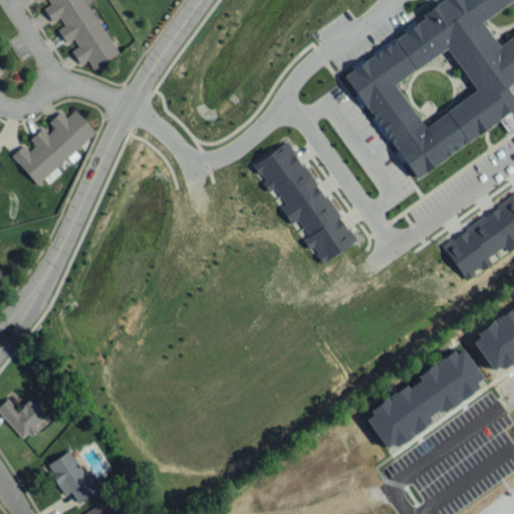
[(37,0),(47,0),(49,3),(43,7),(51,21),(59,17),(63,24),(56,28),(65,42),(72,38),(77,46),(70,50),(78,63),(86,59),(91,68),(116,54),(83,0),(37,0)]
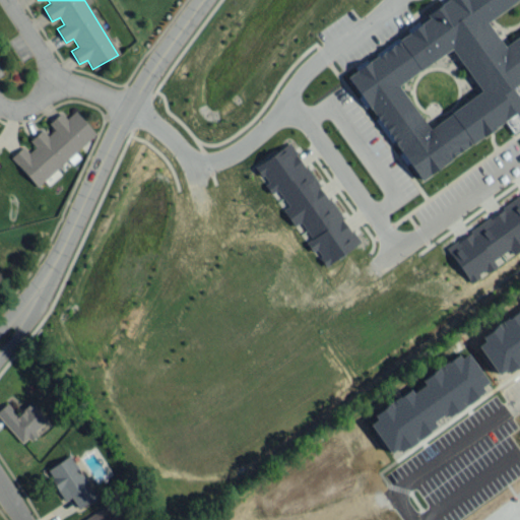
[(348,75),(415,181),(506,122),(512,132),(519,126),(519,0),(440,0),(442,3),(426,13),(428,16),(405,30),(407,33),(353,67),(355,70),(348,75)]
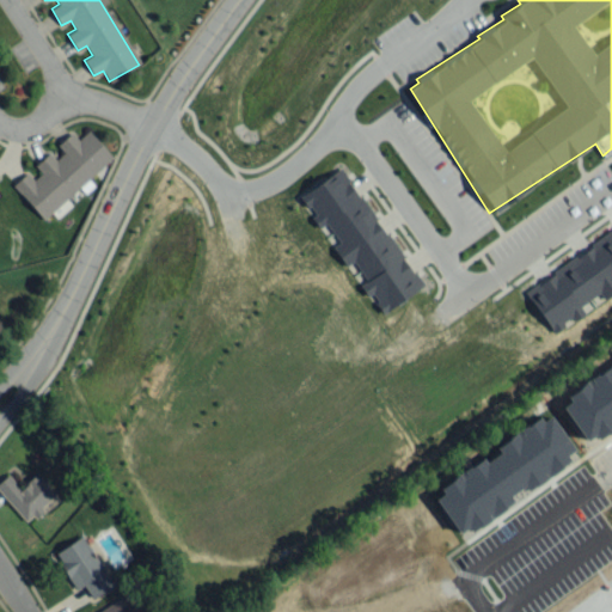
[(114,159),(89,129),(78,139),(71,132),(53,148),(34,165),(41,172),(34,179),(26,172),(12,184),(43,219),(51,212),(56,218),(72,204),(67,199),(80,187),(81,188),(114,159)]
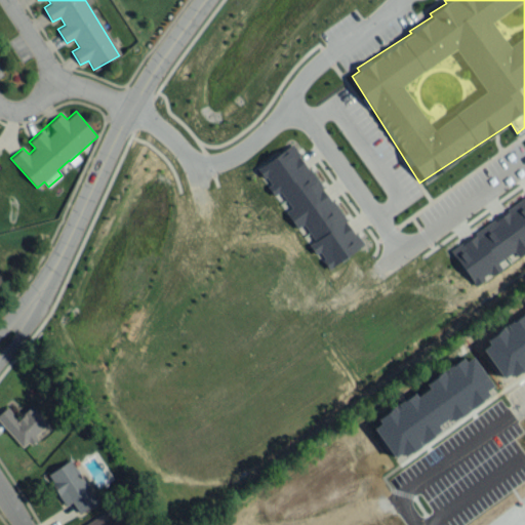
[(360,247),(315,176),(313,178),(291,145),(257,166),(269,185),(267,186),(273,195),(280,191),(291,208),(285,211),(295,228),(304,224),(314,240),(308,244),(315,254),(318,252),(328,268),(360,247)]
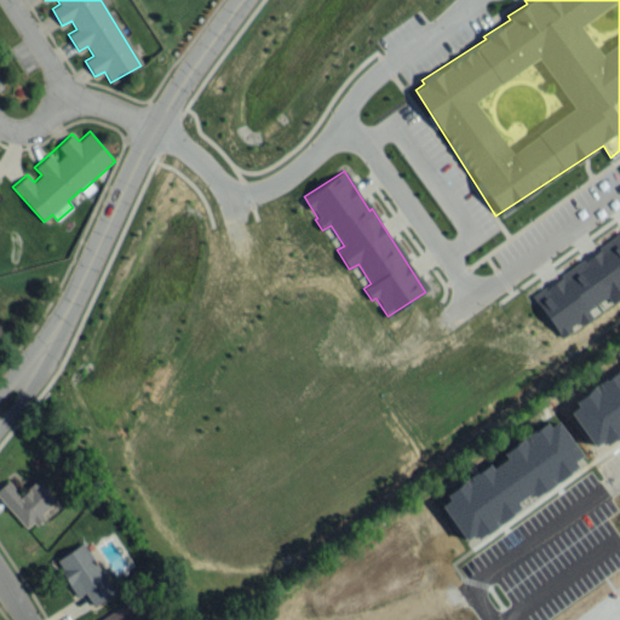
[(619,234),(530,292),(560,338),(592,317),(587,309),(608,296),(613,303),(619,297),(619,234)]
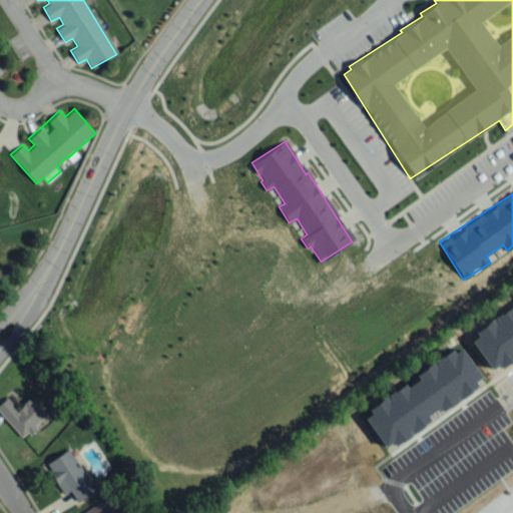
[(470,341),(477,336),(474,331),(510,305),(512,308),(512,360),(508,364),(507,363),(500,368),(497,364),(490,369),(470,341)]
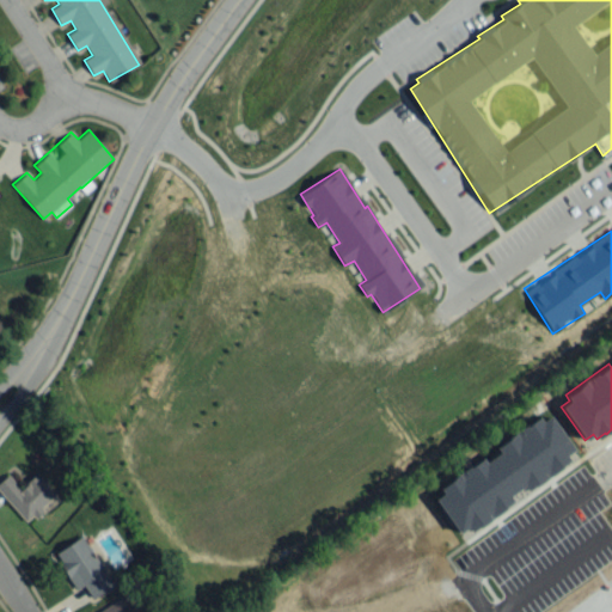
[(438,488),(481,457),(484,461),(499,452),(495,446),(538,416),(542,421),(549,415),(573,448),(565,454),(568,459),(561,465),(562,466),(536,485),(534,484),(526,490),(522,485),(509,495),(512,500),(503,506),(505,507),(479,527),(478,526),(470,531),(466,527),(459,532),(434,499),(442,493),(438,488)]
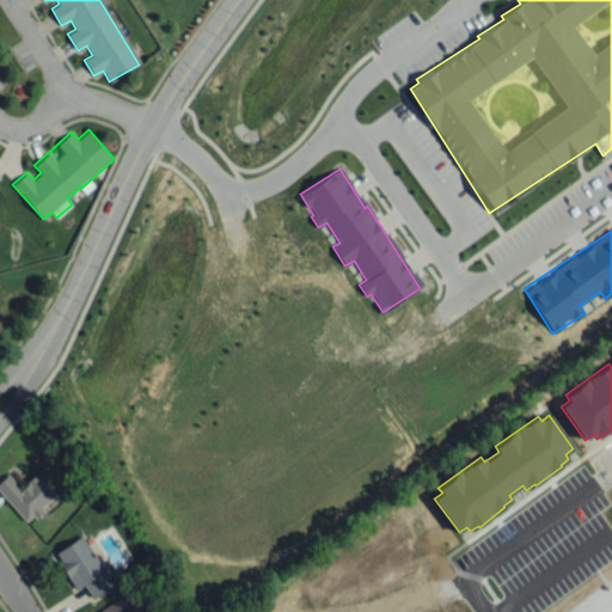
[(0,479),(0,491),(25,522),(56,496),(37,472),(19,488),(7,473),(0,479)]
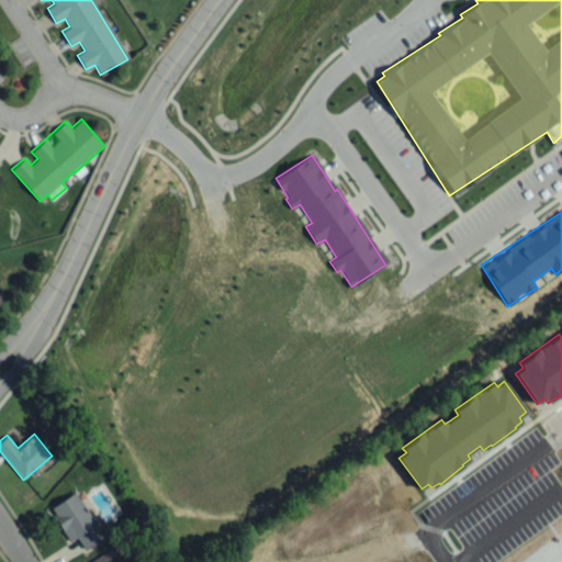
[(85,549),(104,536),(75,492),(48,509),(70,541),(77,537),(85,549)]
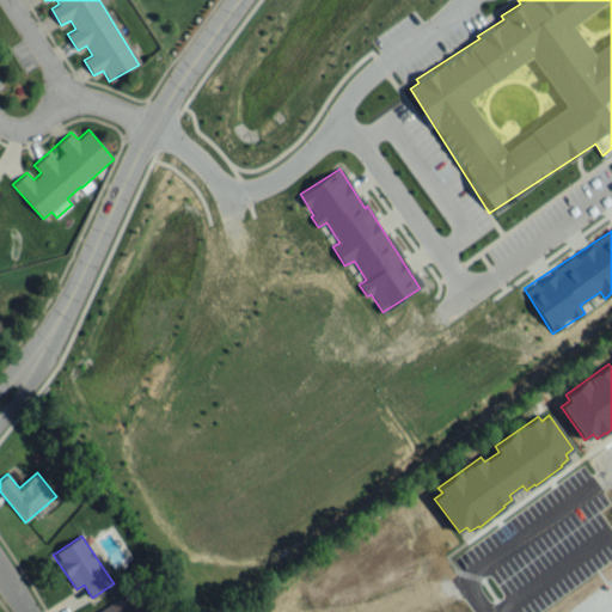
[(135,611),(126,595),(96,611),(135,611)]
